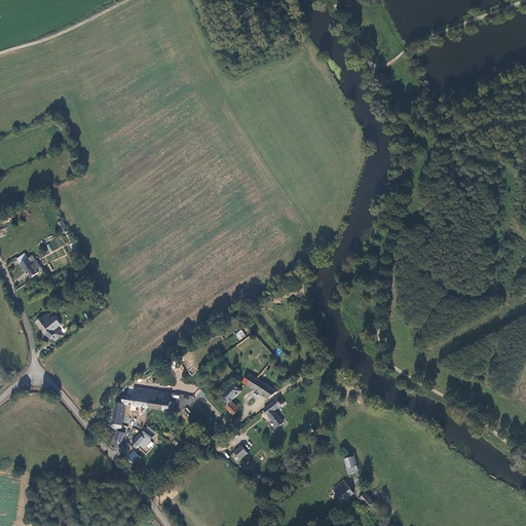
[(63,220),(57,223),(63,233),(68,230),(63,220)]
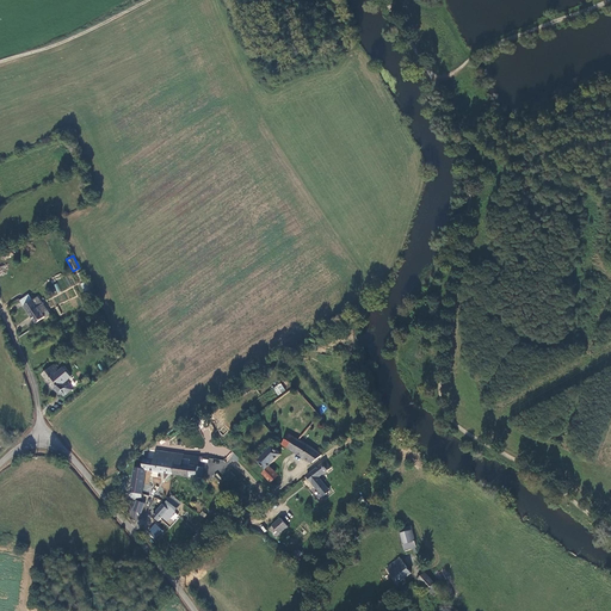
[(39,307),(31,295),(23,300),(36,322),(47,316),(48,319),(53,316),(45,304),(39,307)]
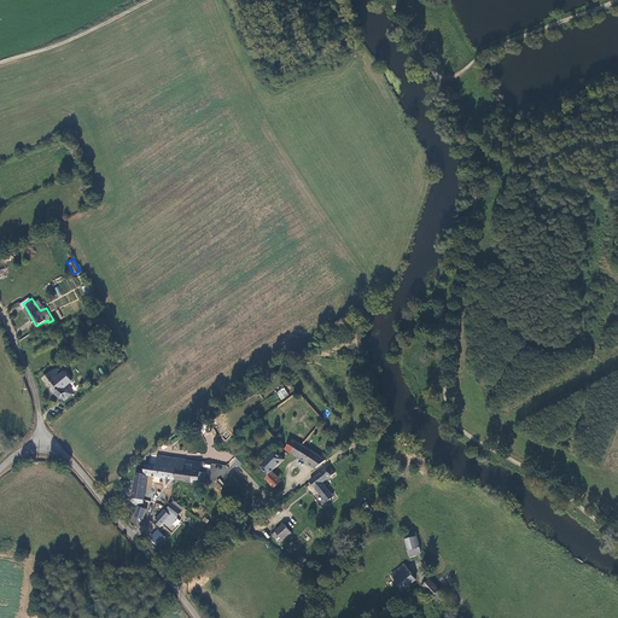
[(52,392),(65,402),(76,394),(69,385),(74,382),(64,372),(60,375),(56,369),(42,380),(52,392)]
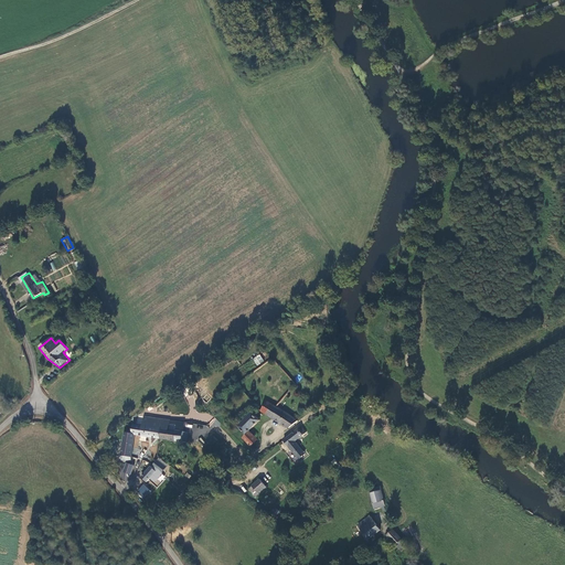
[(259,354),(253,360),(257,365),(265,361),(259,354)]
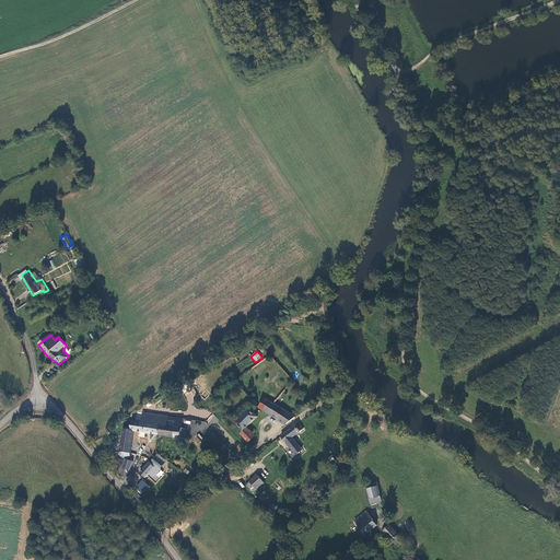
[(259,408),(287,424),(295,417),(286,408),(275,401),(265,397),(259,408)]
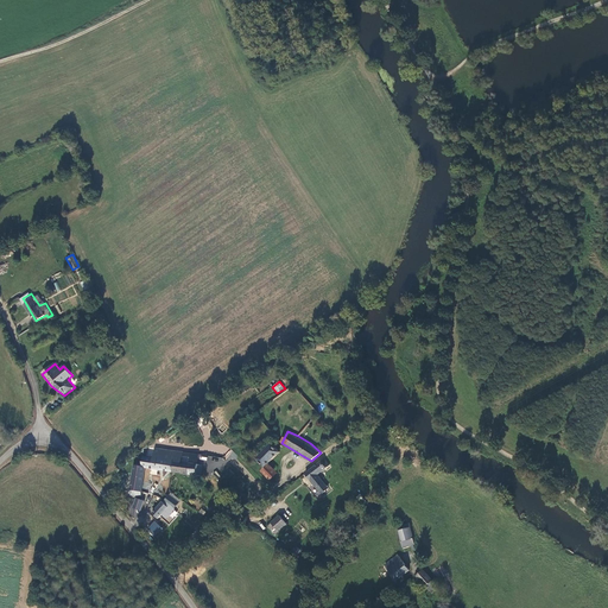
[(280,451),(272,442),(257,457),(264,466),(268,462),(280,451)]
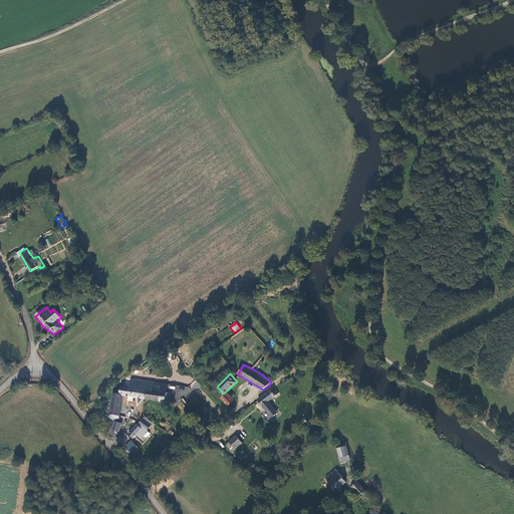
[(123,396),(171,403),(172,393),(168,392),(155,390),(156,381),(131,378),(130,387),(120,386),(119,393),(122,394),(123,396)]
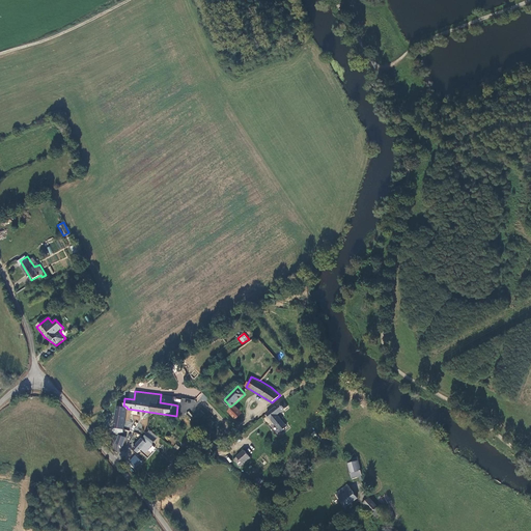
[(167,395),(161,394),(160,402),(173,404),(174,396),(171,396),(171,394),(167,394),(167,395)]
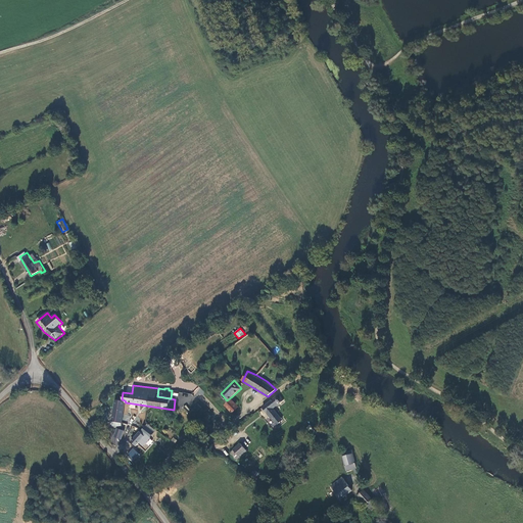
[(238,407),(231,397),(227,400),(224,403),(232,413),(238,407)]
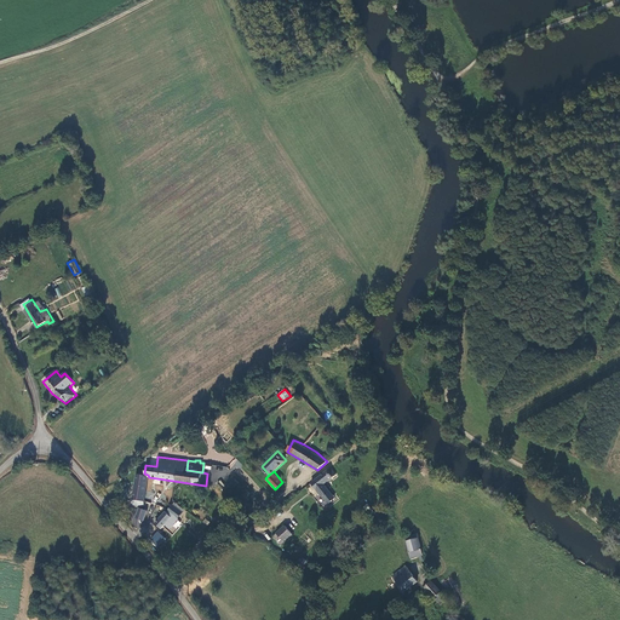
[(311,483),(322,497),(329,492),(323,484),(333,477),(328,471),(311,483)]
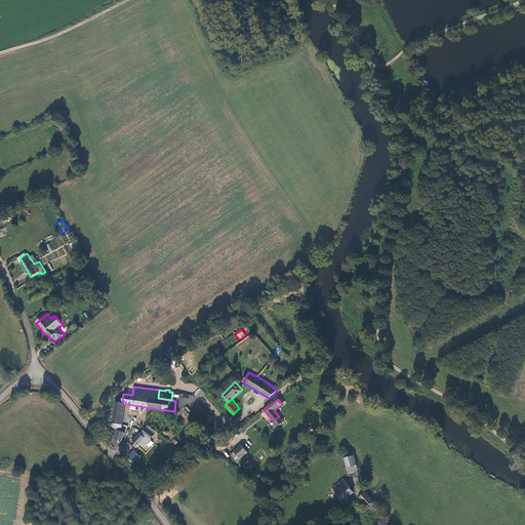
[(122,431),(126,404),(125,402),(122,401),(115,400),(110,429),(122,431)]
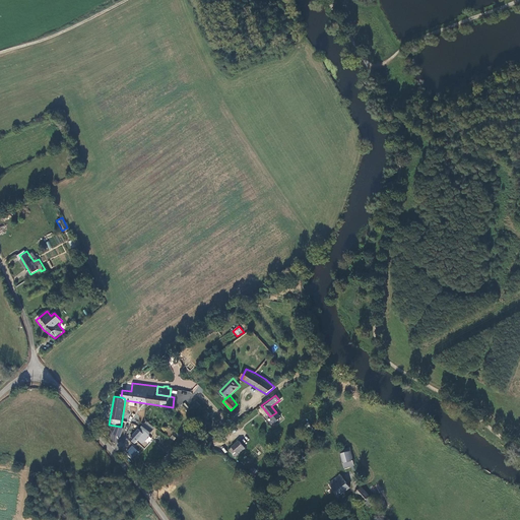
[(191,409),(186,402),(182,405),(188,412),(191,409)]
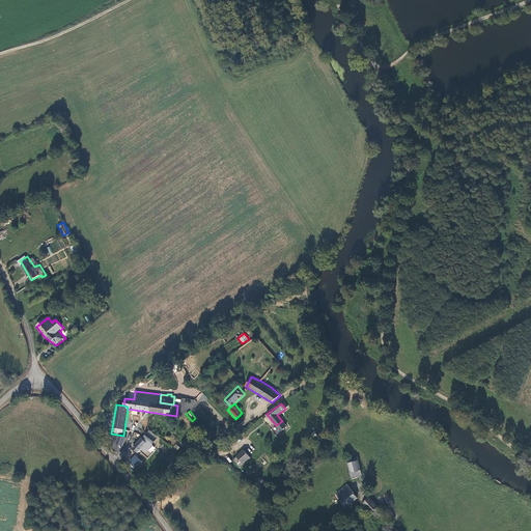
[(286,427),(282,421),(276,425),(280,431),(286,427)]
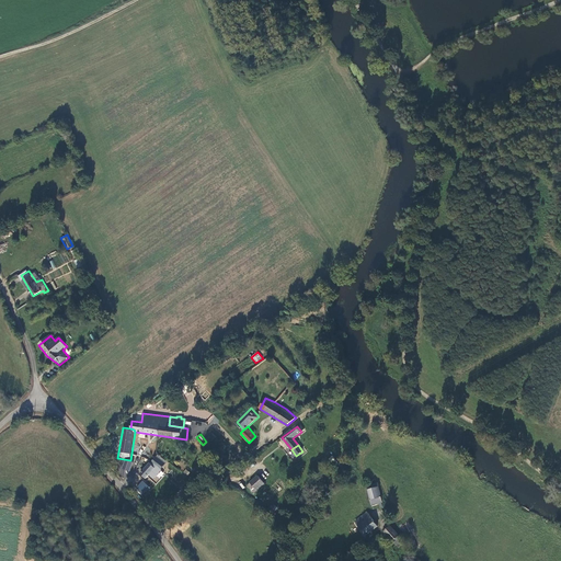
[(149,464),(139,473),(145,479),(148,474),(152,479),(161,471),(160,471),(164,465),(156,457),(151,464),(152,464),(151,465),(149,464)]
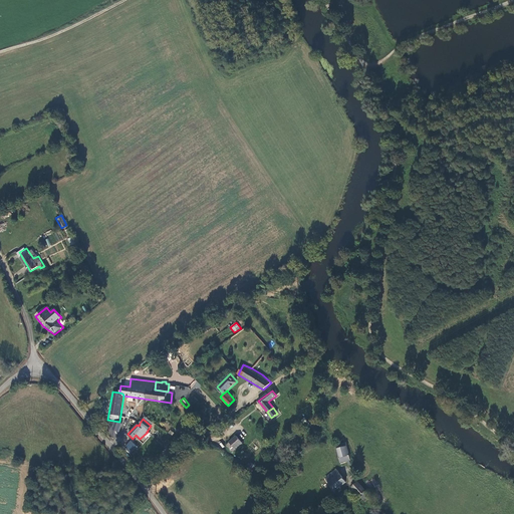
[(121,424),(114,422),(111,430),(118,432),(121,424)]
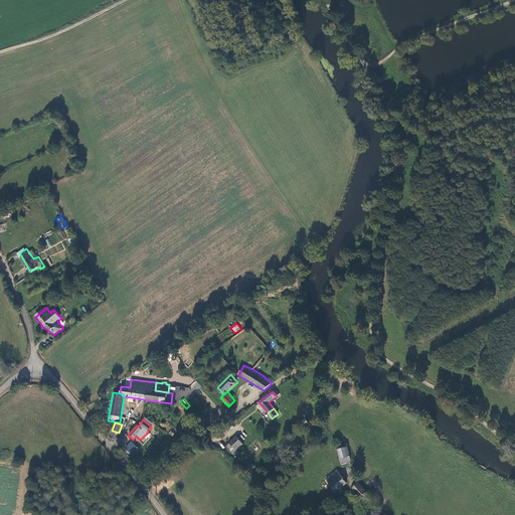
[(244,444),(237,436),(229,443),(236,451),(244,444)]
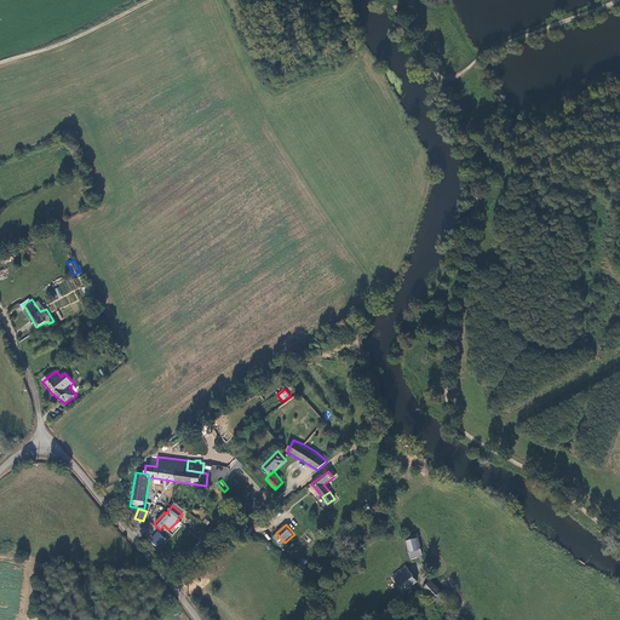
[(158,549),(166,540),(158,532),(149,540),(158,549)]
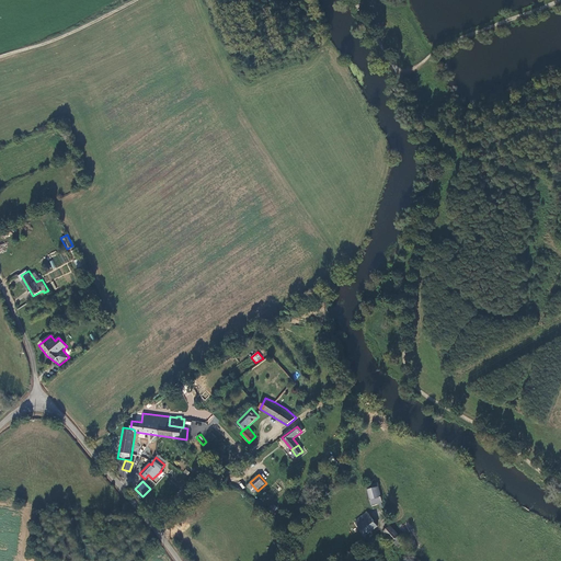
[(371,505),(384,502),(378,482),(367,485),(371,505)]
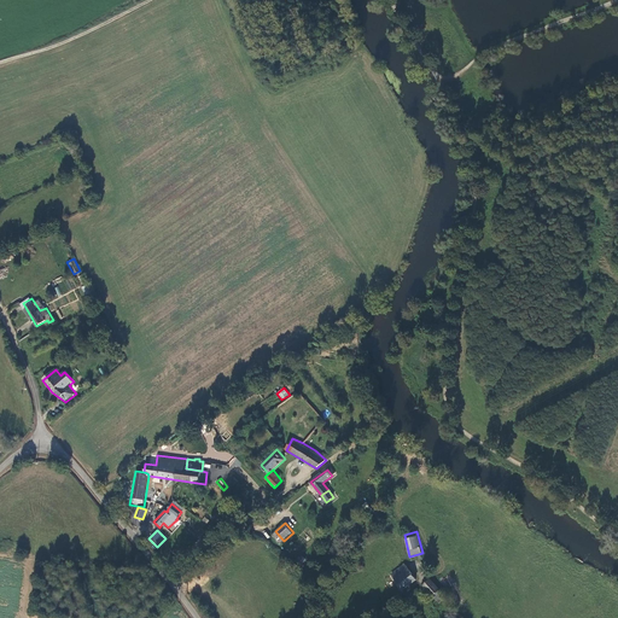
[(417,579),(404,564),(390,575),(402,590),(417,579)]
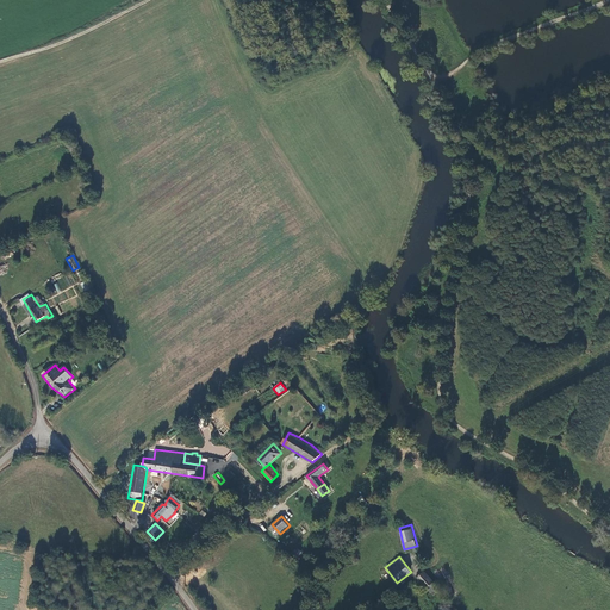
[(418,577),(429,587),(435,582),(424,571),(418,577)]
